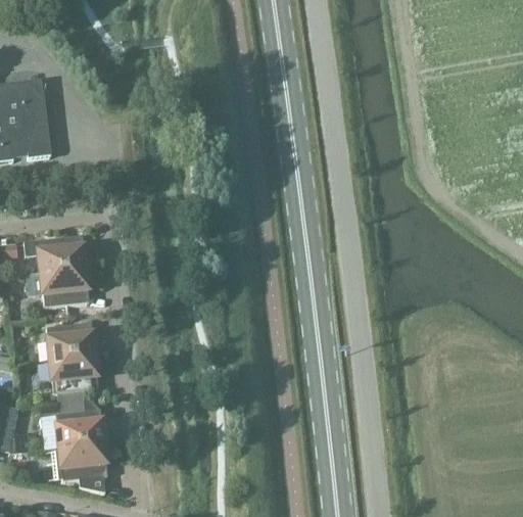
[(0,161),(49,155),(38,80),(0,84),(0,161)]
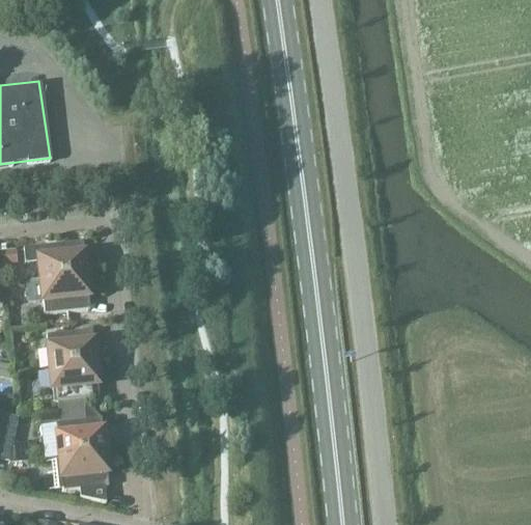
[(37,258),(38,277),(90,272),(88,257),(81,258),(81,253),(83,252),(81,239),(22,245),(23,260),(37,258)]
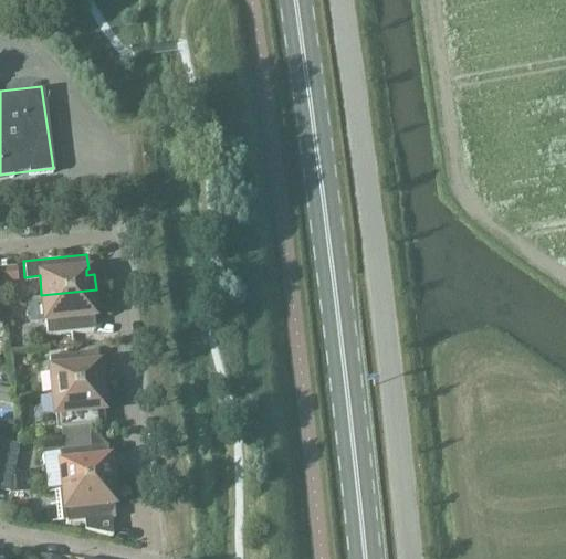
[(13,263),(0,264),(0,267),(1,277),(14,276),(13,263)]
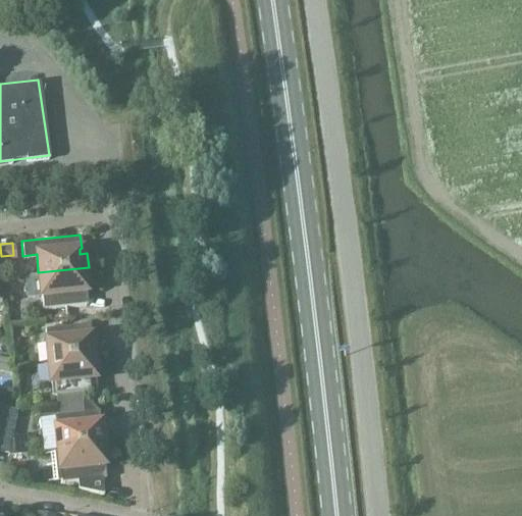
[(89,267),(38,272),(41,294),(42,306),(87,301),(86,288),(84,288),(83,282),(90,281),(89,267)]
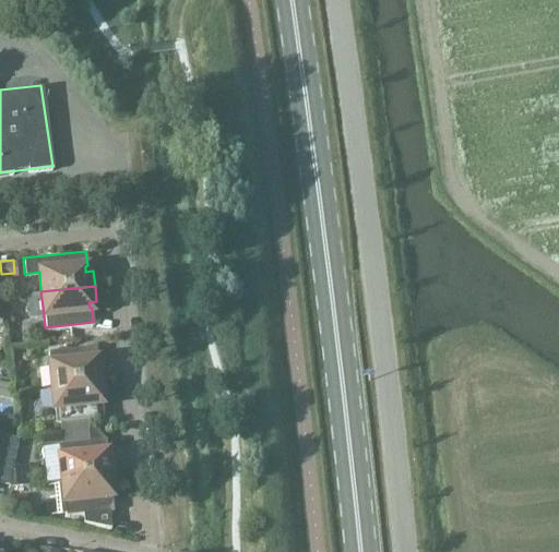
[(48,362),(50,384),(104,379),(103,363),(95,364),(95,359),(97,359),(95,344),(47,349),(49,362),(48,362)]
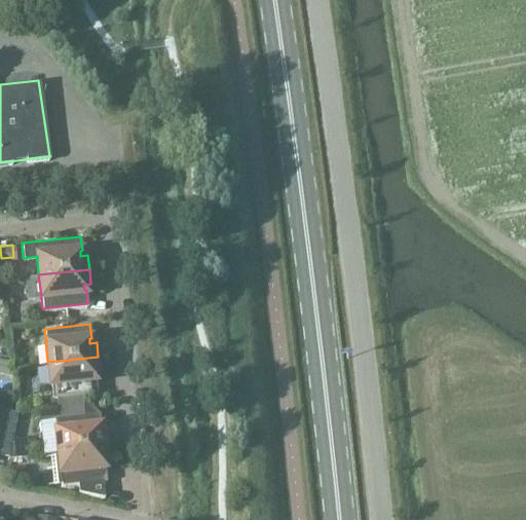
[(100,371),(98,357),(47,362),(50,383),(51,396),(57,396),(58,405),(83,402),(82,393),(97,391),(96,377),(94,377),(92,372),(100,371)]
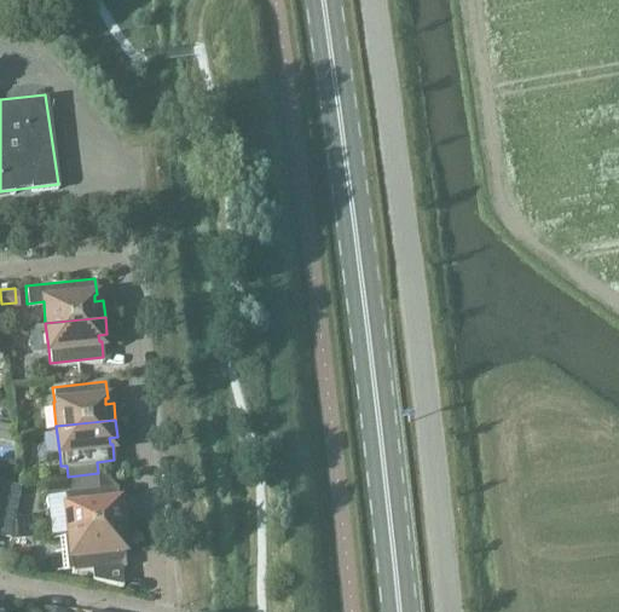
[(64,504),(67,530),(126,523),(125,506),(116,507),(116,501),(119,501),(116,484),(99,486),(98,473),(68,477),(53,478),(63,490),(65,504),(64,504)]
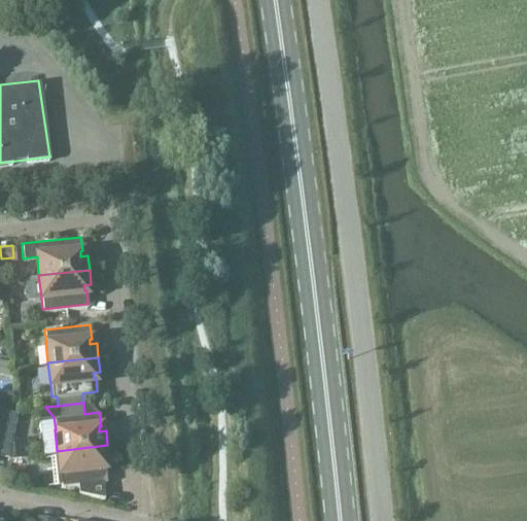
[(11,438),(7,456),(28,455),(26,437),(11,438)]
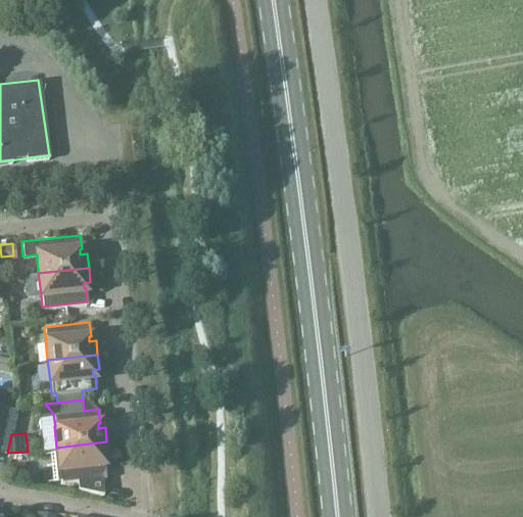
[(108,456),(106,441),(56,448),(50,449),(53,478),(60,477),(60,480),(81,478),(82,486),(103,491),(101,476),(105,476),(104,462),(102,462),(101,457),(108,456)]
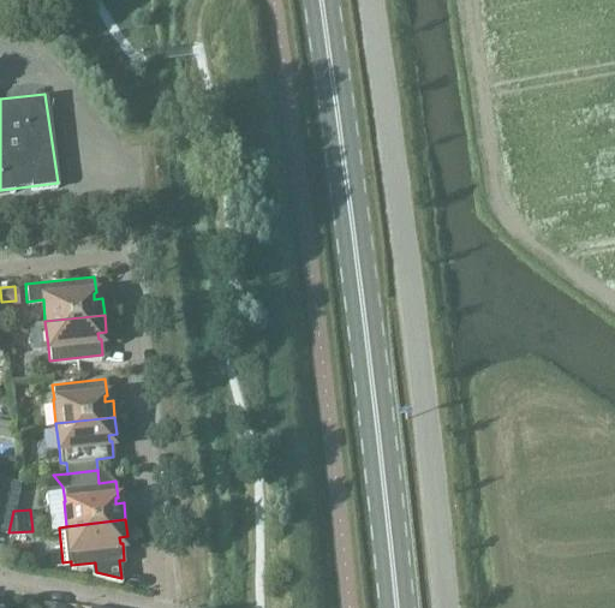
[(23,547),(7,548),(9,560),(24,559),(23,547)]
